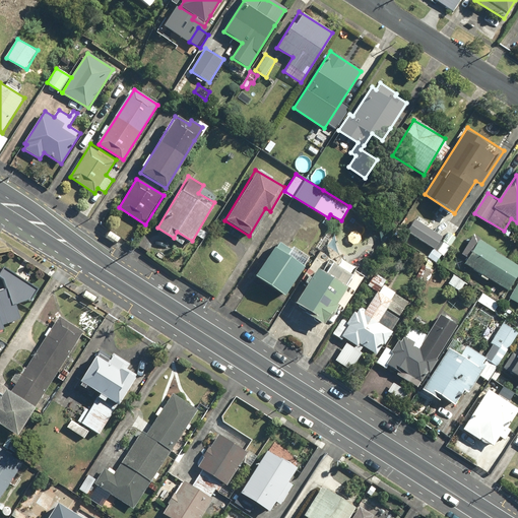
[(407,232),(433,248),(428,256),(437,261),(442,253),(435,249),(442,237),(414,219),(407,232)]
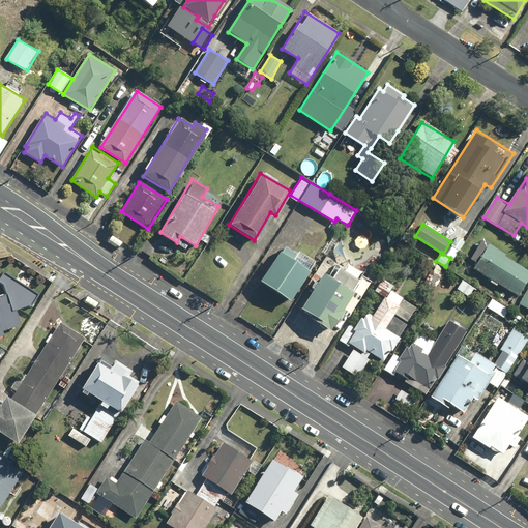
[(490,242),(488,244),(480,240),(470,257),(477,262),(474,268),(518,295),(527,279),(527,271),(503,257),(506,253),(490,242)]
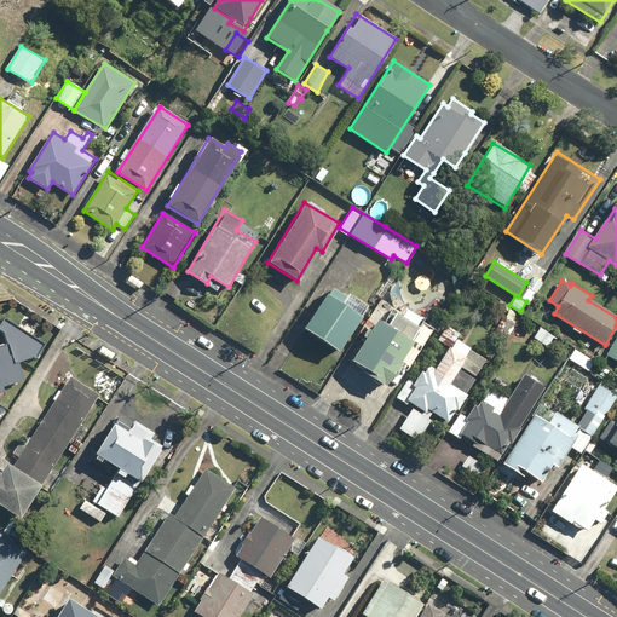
[(346,293),(344,297),(327,286),(300,329),(338,352),(351,330),(367,305),(346,293)]
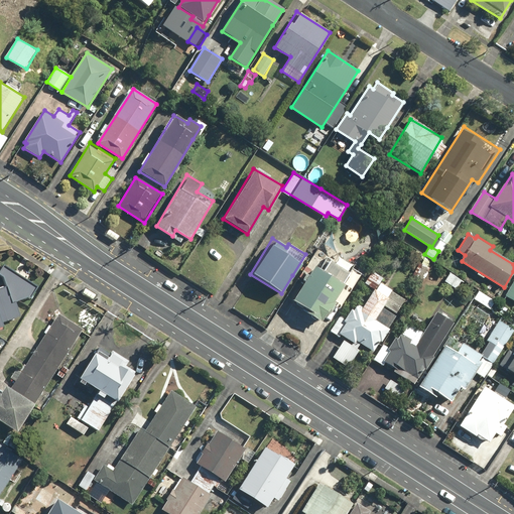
[(304,281),(292,300),(306,309),(303,313),(318,324),(349,273),(330,261),(322,274),(312,268),(306,265),(298,278),(304,281)]
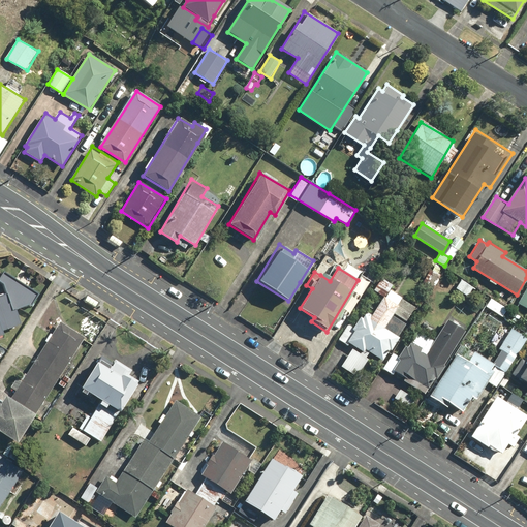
[(371,353),(382,361),(390,349),(392,350),(400,336),(398,335),(416,305),(390,289),(393,284),(381,278),(373,290),(385,298),(374,316),(367,311),(355,330),(347,324),(339,338),(352,346),(341,366),(358,375),(371,353)]
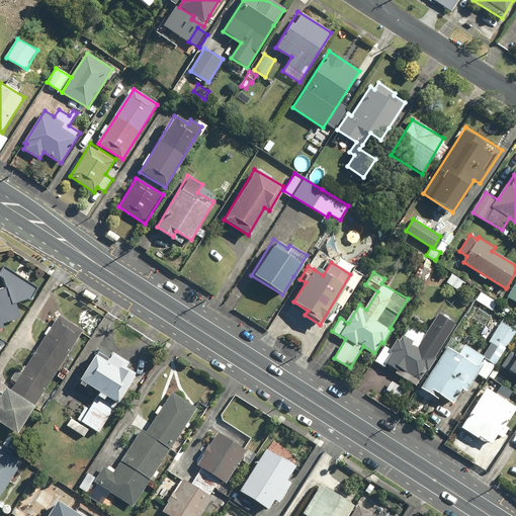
[(464,280),(452,272),(446,281),(458,289),(464,280)]
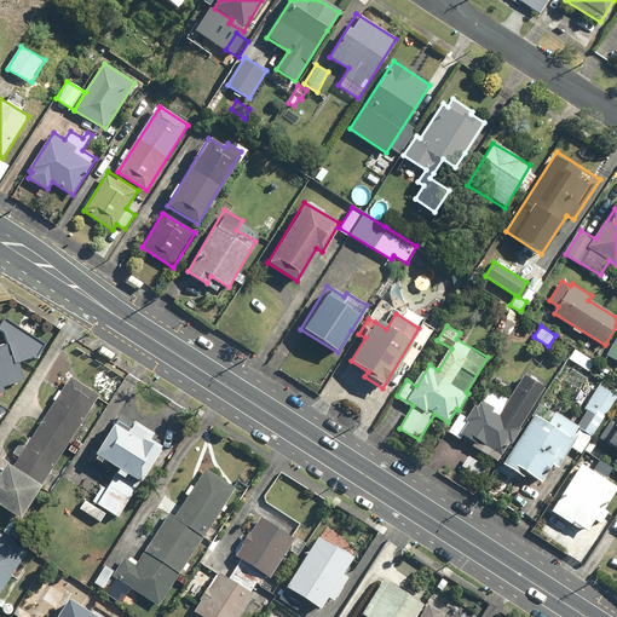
[(0,392),(6,391),(4,385),(23,379),(10,340),(0,344),(0,392)]
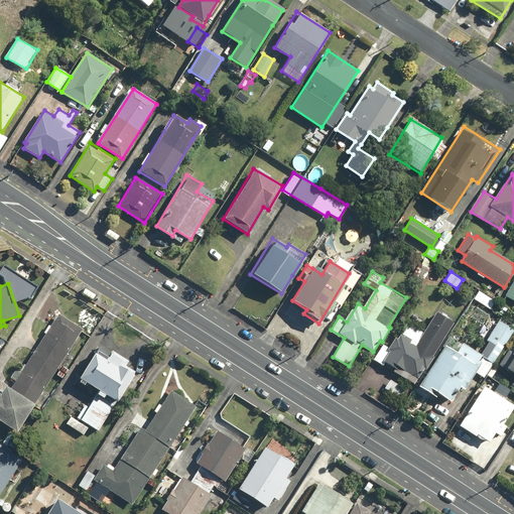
[(422,333),(406,323),(381,363),(413,383),(453,322),(435,311),(422,333)]
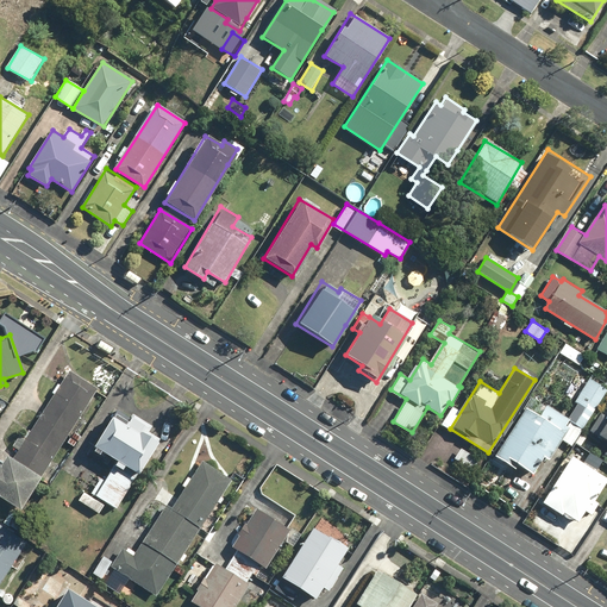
[(0,461),(0,498),(18,509),(98,387),(69,369),(11,458),(5,455),(0,461)]
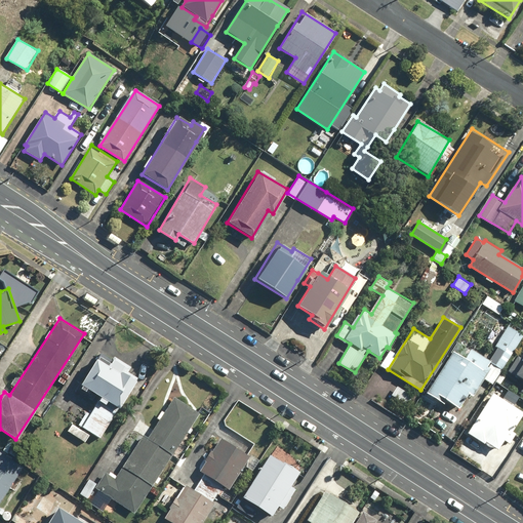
[(508,327),(489,359),(470,347),(464,358),(451,352),(427,394),(439,401),(441,398),(459,408),(469,393),(474,396),(484,378),(493,385),(511,355),(522,335),(508,327)]
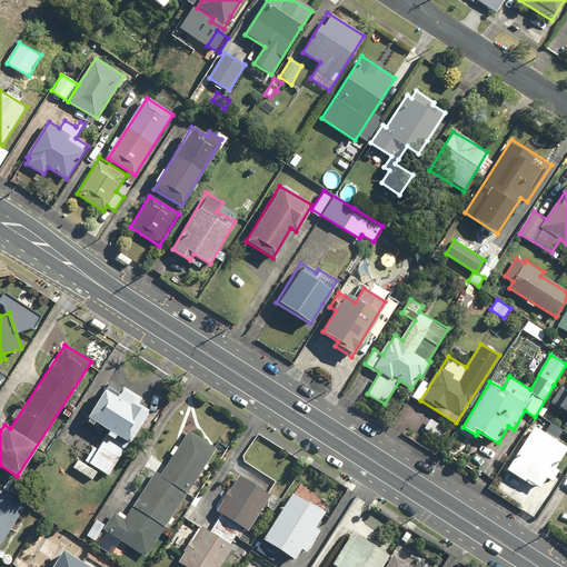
[(108,383),(86,417),(108,430),(98,447),(95,445),(86,459),(80,456),(73,467),(91,479),(98,469),(107,475),(149,408),(137,400),(139,396),(121,384),(118,388),(108,383)]
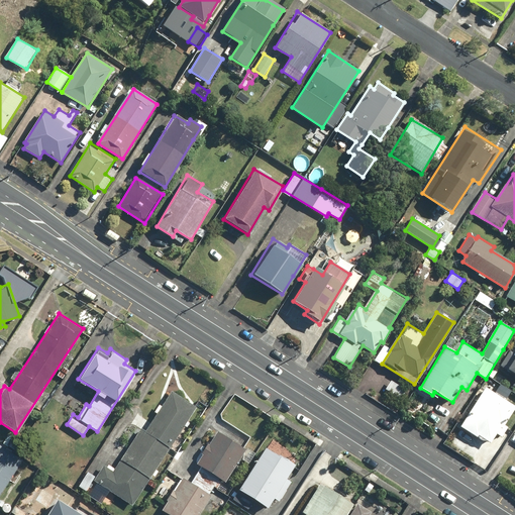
[(514,350),(510,348),(500,367),(510,373),(514,375),(514,385),(514,350)]
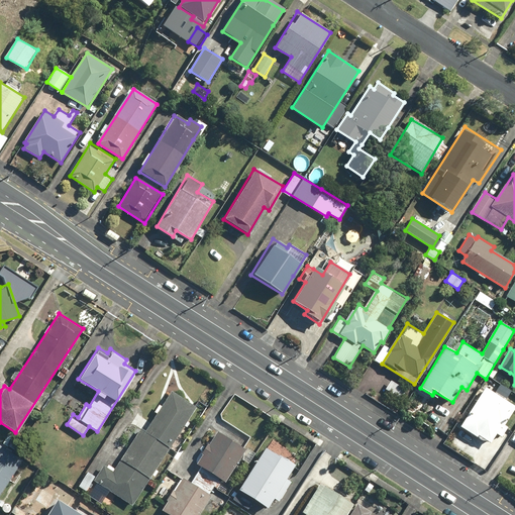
[(406,389),(391,379),(386,388),(401,398),(406,389)]
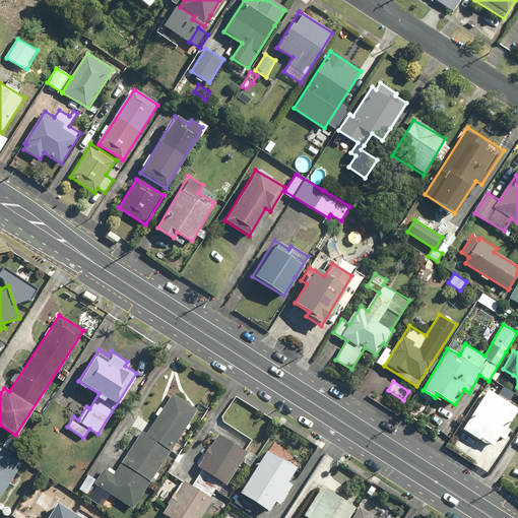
[(463,429),(467,432),(463,439),(479,449),(483,441),(493,446),(500,435),(505,437),(510,428),(508,426),(517,410),(517,406),(516,405),(487,388),(463,429)]
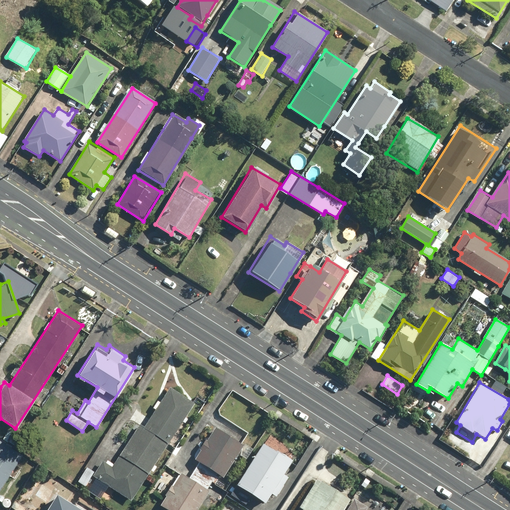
[(112,466),(103,461),(94,476),(131,500),(195,401),(173,387),(146,428),(139,423),(112,466)]
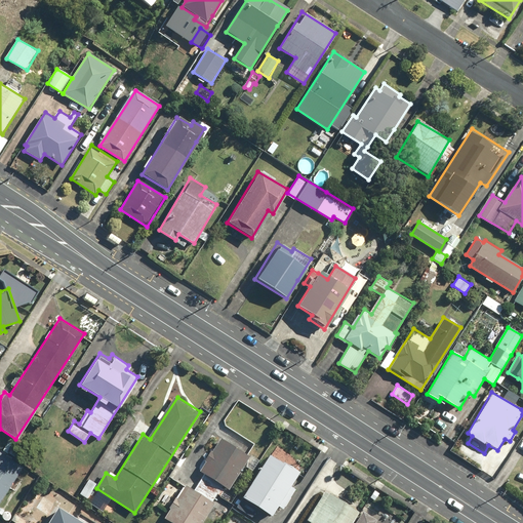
[(249,455),(220,438),(199,472),(229,489),(249,455)]
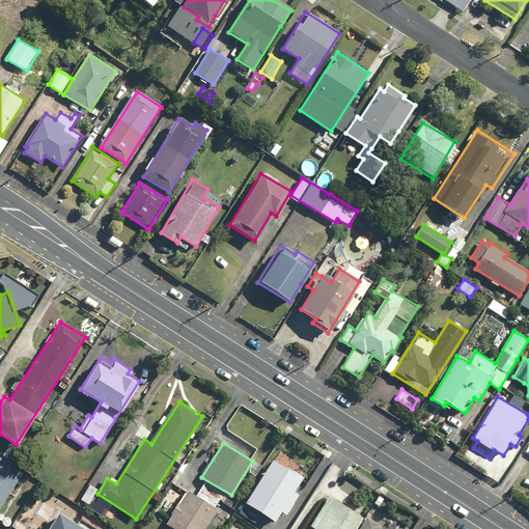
[(20,450),(9,444),(3,454),(14,461),(20,450)]
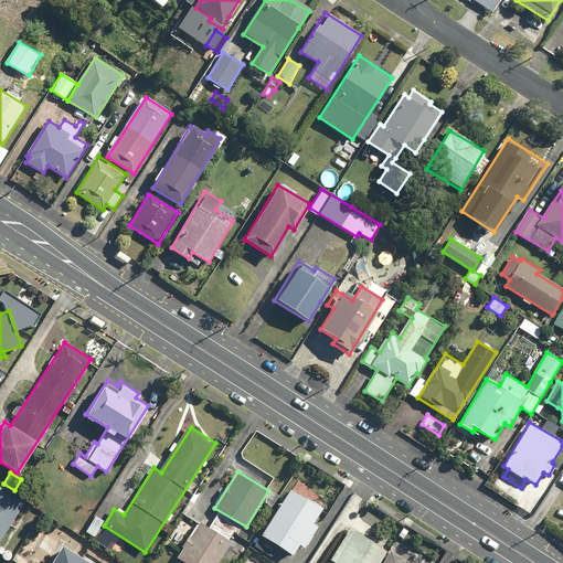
[(0,538),(24,501),(0,486),(0,485),(0,538)]
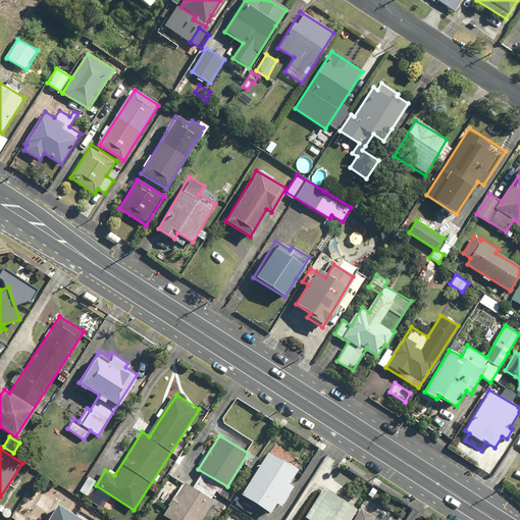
[(270,514),(277,503),(281,506),(294,485),(290,482),(297,470),(266,452),(241,496),(270,514)]
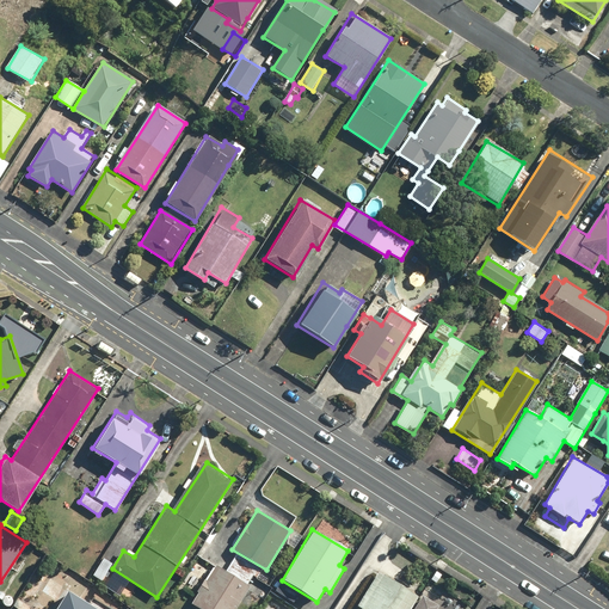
[(110,566),(100,560),(92,573),(102,579),(110,566)]
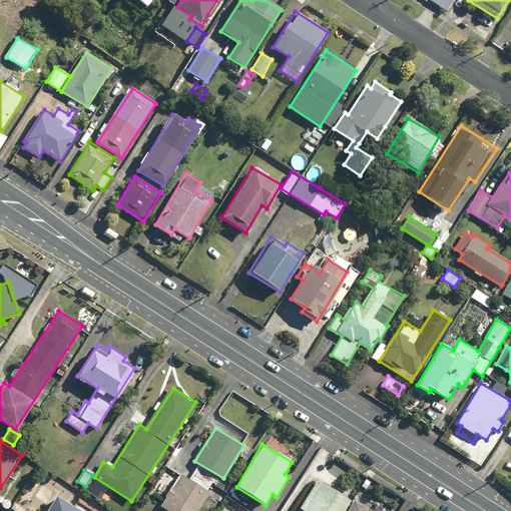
[(197,510),(210,490),(181,473),(160,507),(166,510),(197,510)]
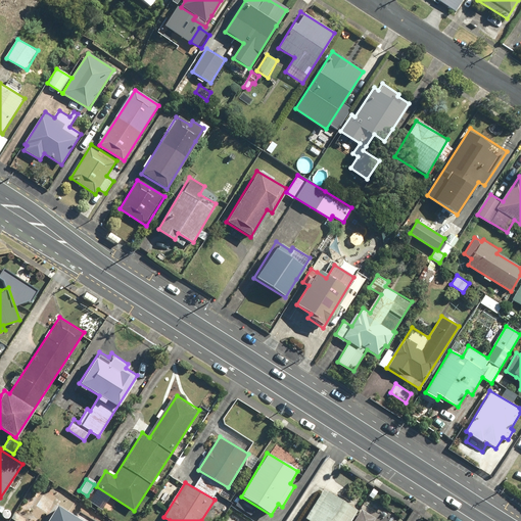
[(324,488),(305,517),(309,519),(306,520),(349,520),(358,510),(324,488)]
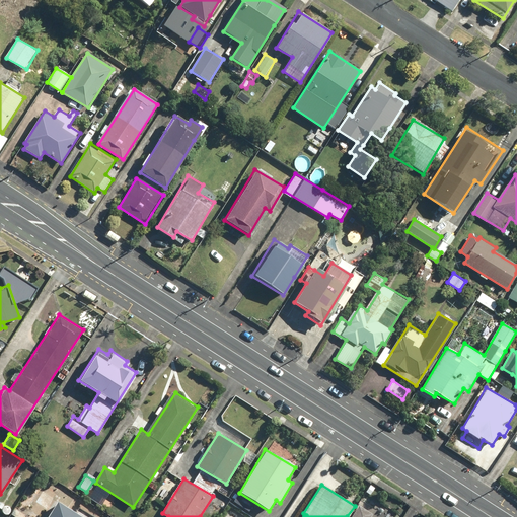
[(56,496),(43,489),(35,503),(48,510),(56,496)]
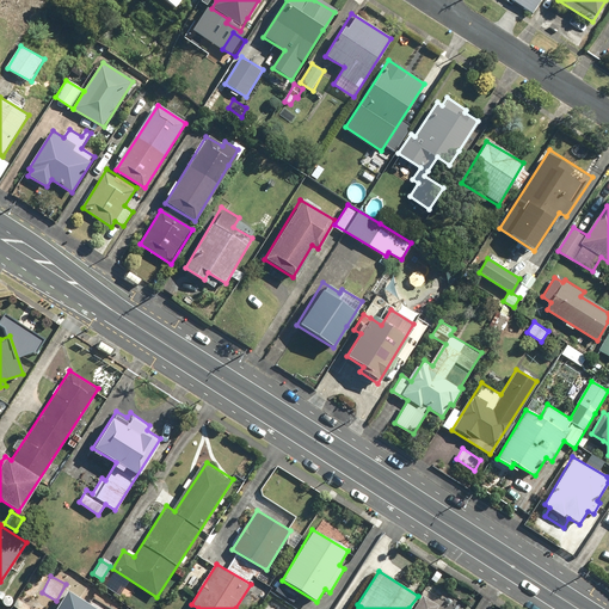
[(96,608),(67,591),(55,608),(96,608)]
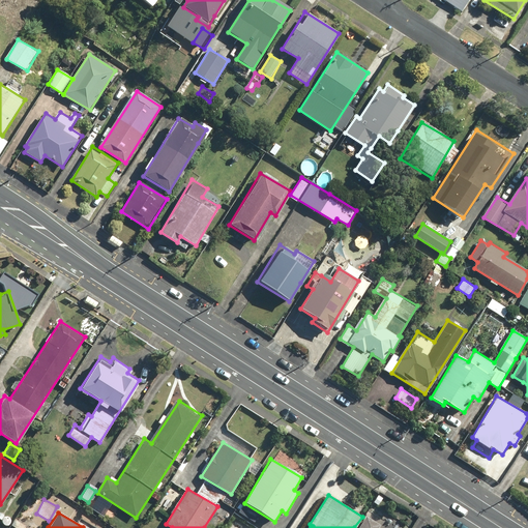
[(378,527),(381,524),(368,515),(358,527),(378,527)]
